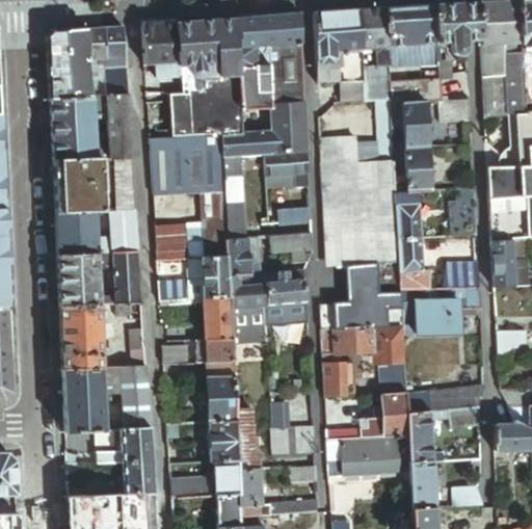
[(522,41),(519,0),(493,0),(479,1),(481,38),(481,43),(522,41)]
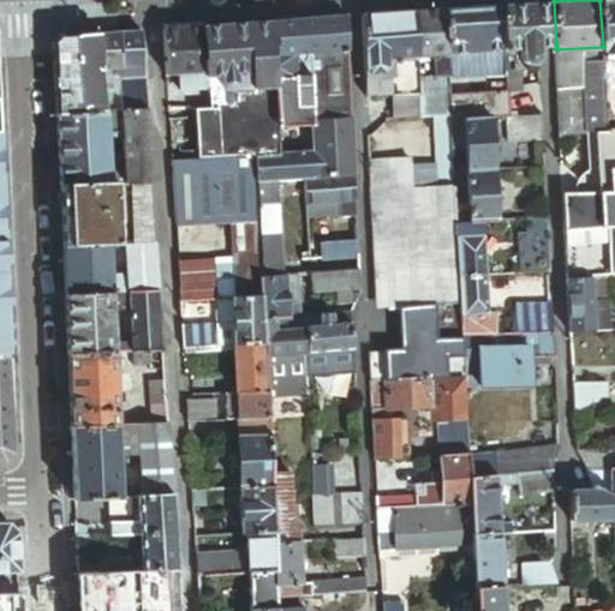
[(614,129),(614,0),(599,0),(603,47),(608,127),(608,130),(614,129)]
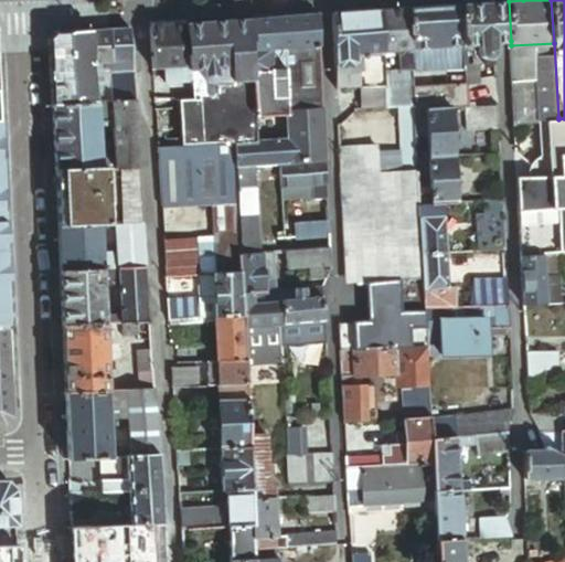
[(511,41),(509,1),(492,2),(494,42),(511,41)]
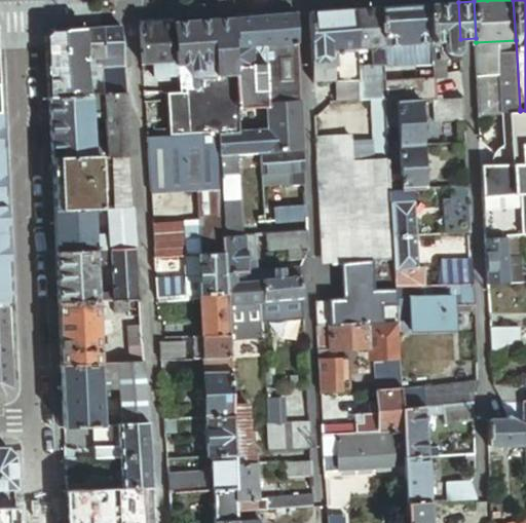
[(460,39),(458,2),(430,4),(433,41),(447,40),(447,43),(447,44),(447,45),(447,46),(448,46),(448,47),(448,48),(449,49),(449,50),(450,51),(451,52),(452,52),(453,53),(454,53),(455,53),(456,53),(457,53),(458,52),(459,51),(460,51),(460,50),(460,39)]
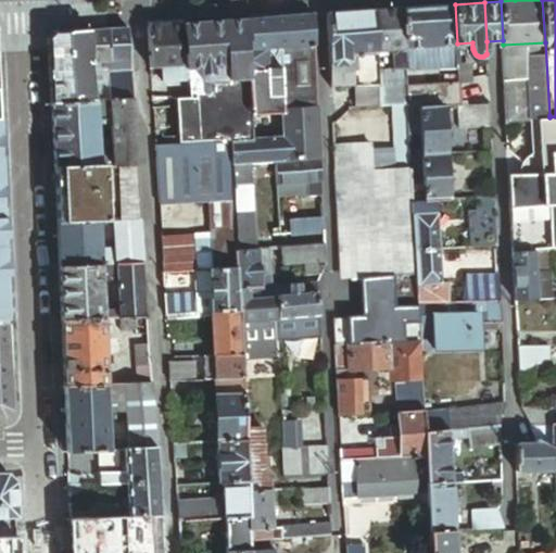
[(457,44),(455,4),(404,8),(406,47),(441,45),(457,44)]
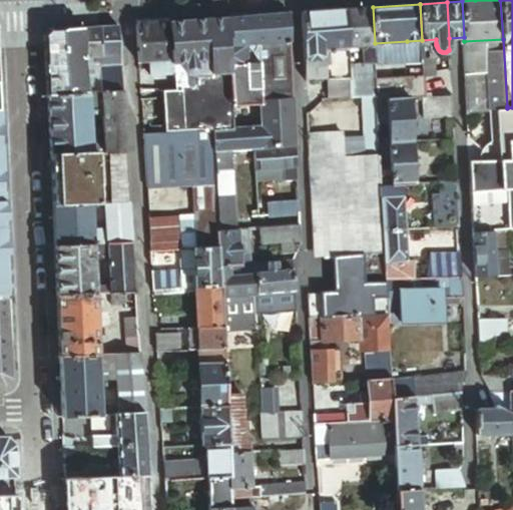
[(375,43),(373,7),(348,9),(350,47),(363,46),(364,61),(376,61),(375,43)]
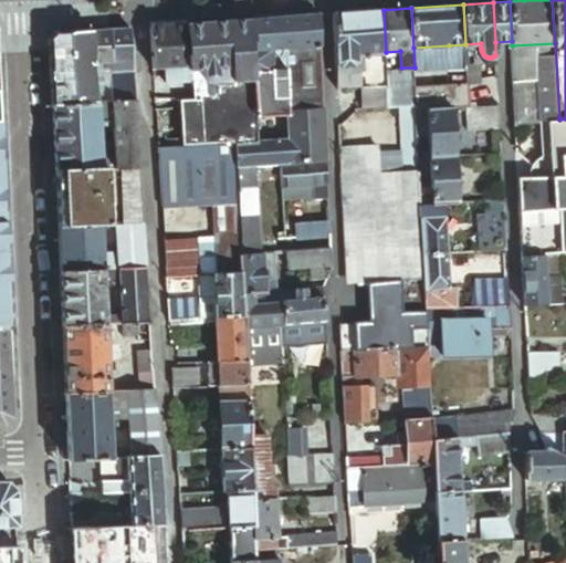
[(378,52),(376,10),(334,13),(337,69),(355,68),(359,62),(358,53),(378,52)]
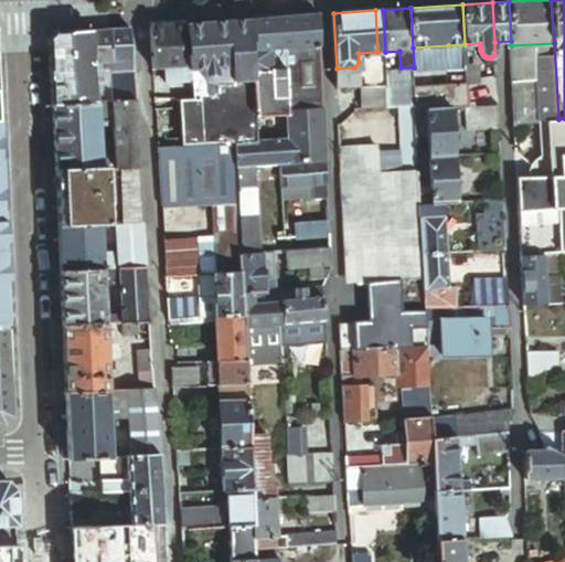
[(385,52),(383,10),(375,10),(377,52),(385,52)]
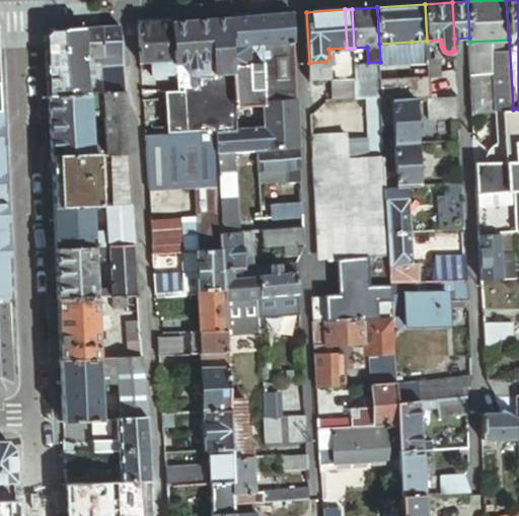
[(294,56),(291,13),(253,16),(255,42),(260,49),(260,58),(294,56)]
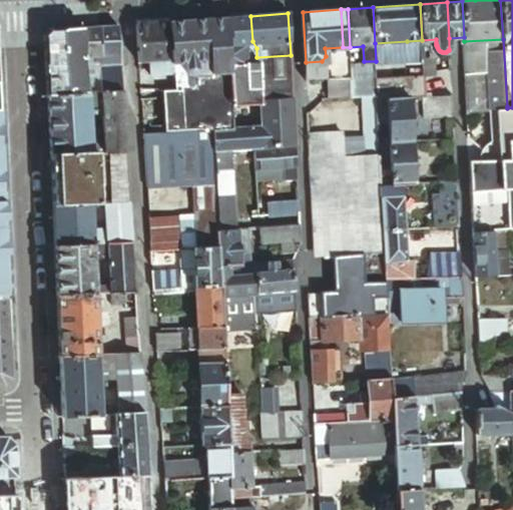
[(252,41),(250,16),(225,17),(228,60),(257,57),(257,48),(252,41)]
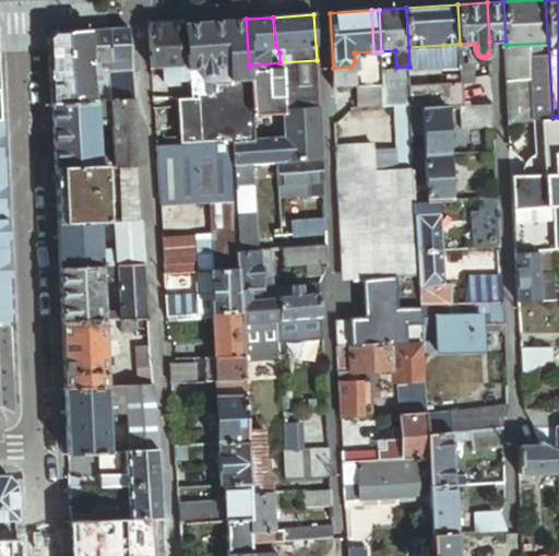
[(249,66),(246,19),(225,21),(227,64),(228,78),(249,77),(249,66)]
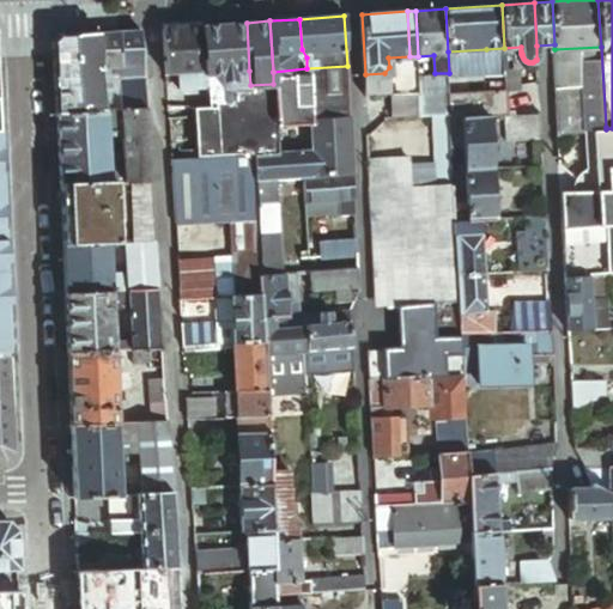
[(247,23),(200,25),(204,75),(219,74),(219,81),(219,83),(220,84),(220,85),(222,86),(222,87),(223,87),(224,89),(225,90),(228,90),(229,90),(230,89),(231,89),(232,89),(234,87),(235,86),(235,85),(235,84),(235,72),(249,71),(247,23)]
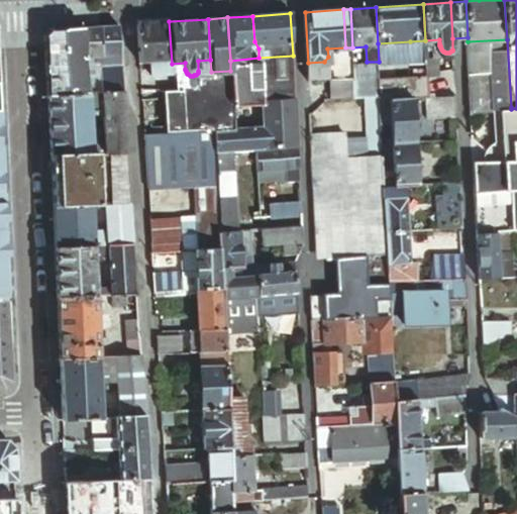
[(172,64),(169,21),(136,24),(139,62),(149,61),(150,74),(173,73),(172,64)]
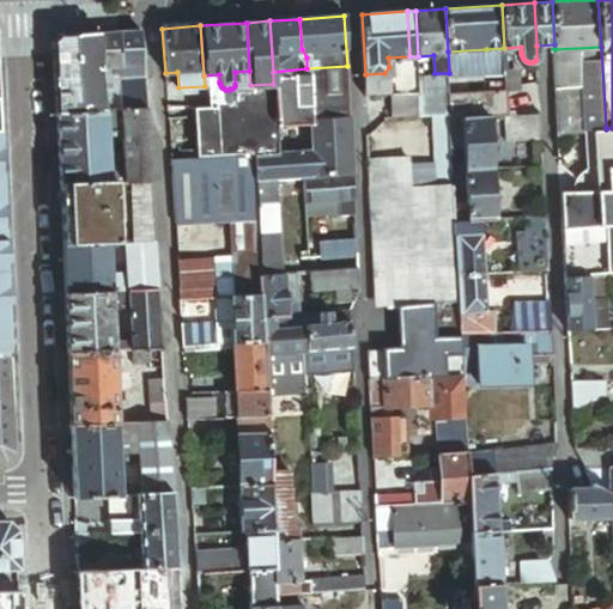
[(139,30),(120,31),(122,78),(119,78),(120,110),(145,109),(139,30)]
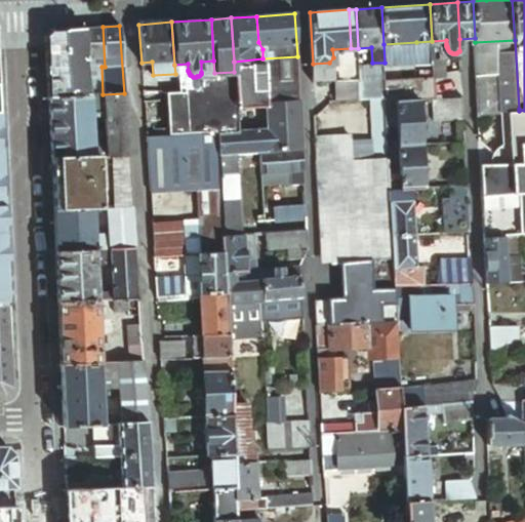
[(105,67),(103,27),(84,28),(86,68),(102,67),(105,67)]
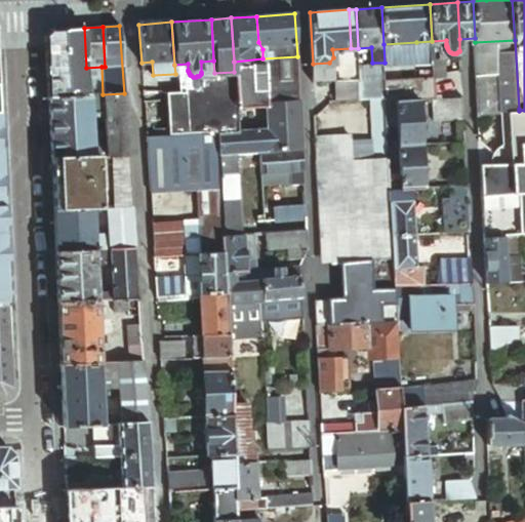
[(86,68),(84,28),(65,30),(67,69),(86,68)]
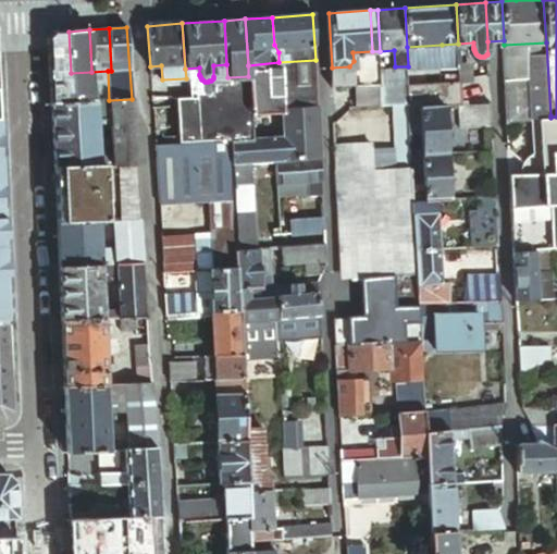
[(71,73),(69,32),(48,33),(49,53),(51,103),(72,102),(71,73)]
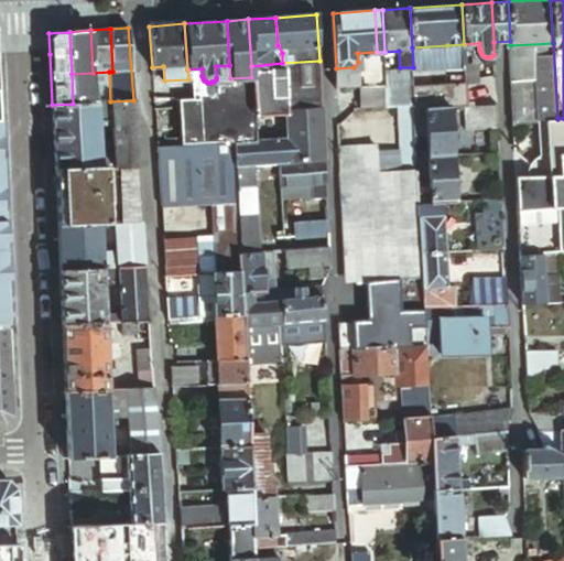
[(548,118),(557,117),(553,43),(510,45),(511,61),(521,61),(524,67),(524,79),(537,78),(539,118),(542,118),(548,118)]
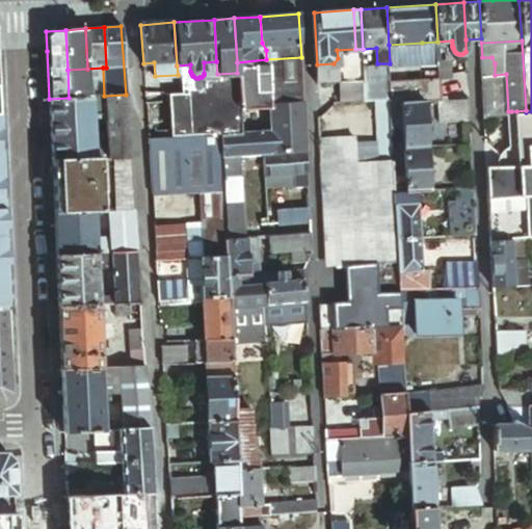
[(417,62),(439,61),(437,42),(422,43),(423,52),(417,53),(417,62)]
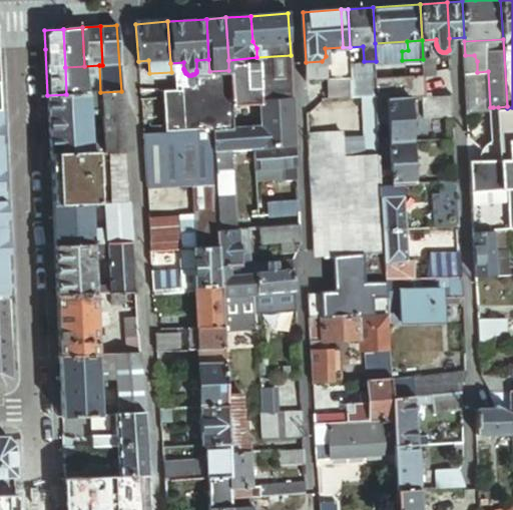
[(407,41),(375,43),(376,61),(377,74),(377,76),(392,76),(424,74),(423,59),(402,60),(402,51),(408,50),(407,41)]
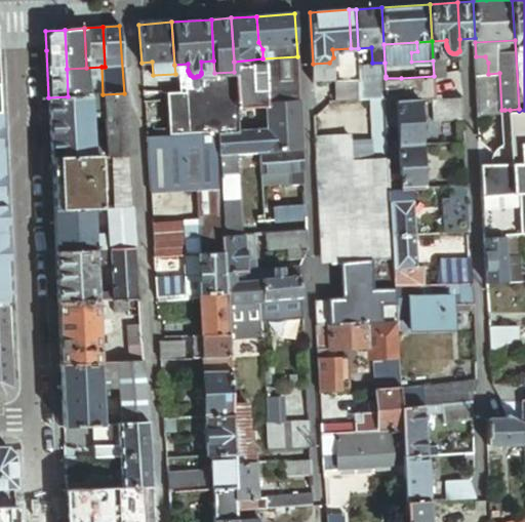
[(338,80),(359,80),(358,48),(351,48),(332,49),(333,57),(329,63),(313,64),(313,81),(338,80)]
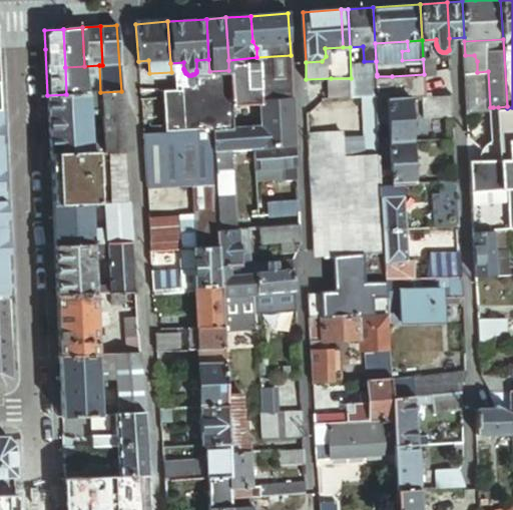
[(450,57),(449,49),(449,50),(448,50),(447,51),(446,52),(445,52),(444,52),(443,52),(442,52),(441,51),(441,57),(450,57)]
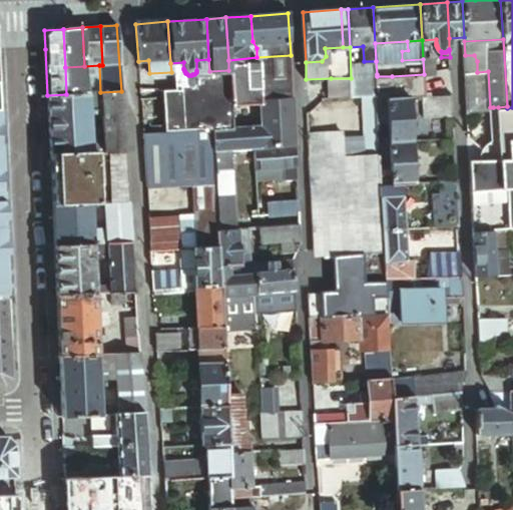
[(260,100),(293,98),(291,55),(257,57),(260,100)]
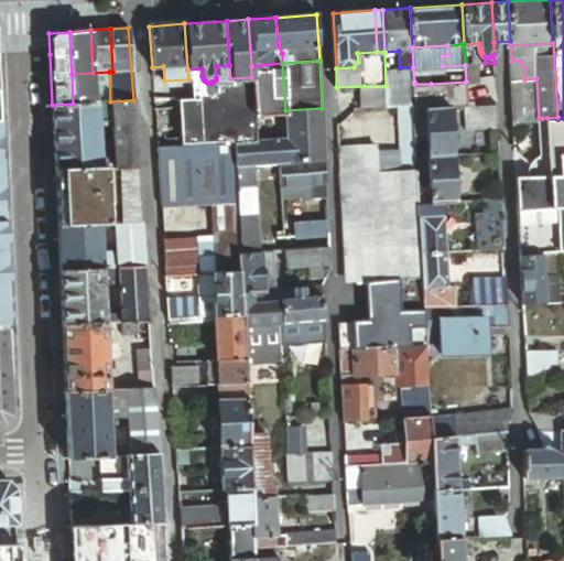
[(521,61),(511,61),(512,79),(524,79),(524,67),(521,61)]
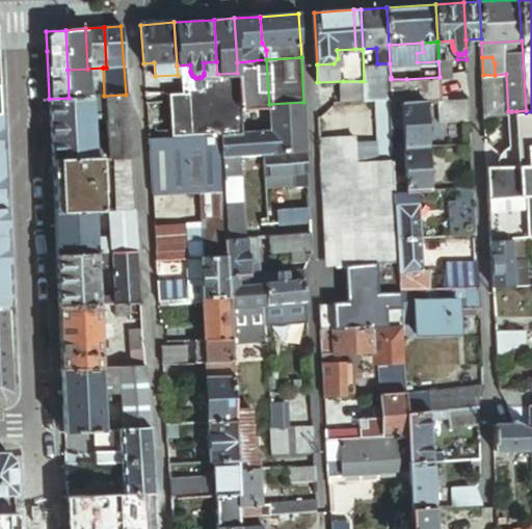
[(269,110),(269,104),(266,59),(237,62),(237,73),(239,100),(240,111),(248,110),(269,110)]
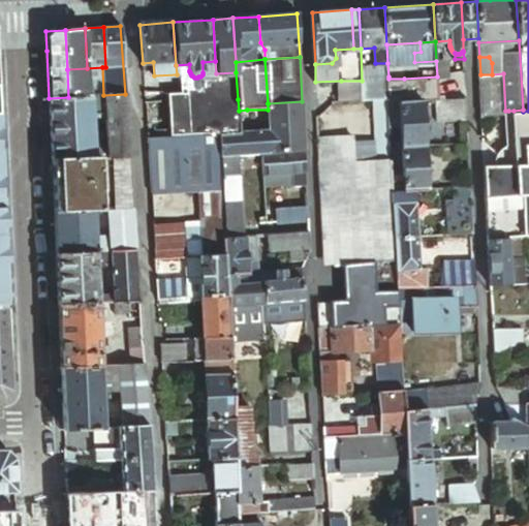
[(209,74),(216,73),(215,61),(203,62),(203,72),(204,74),(209,74)]
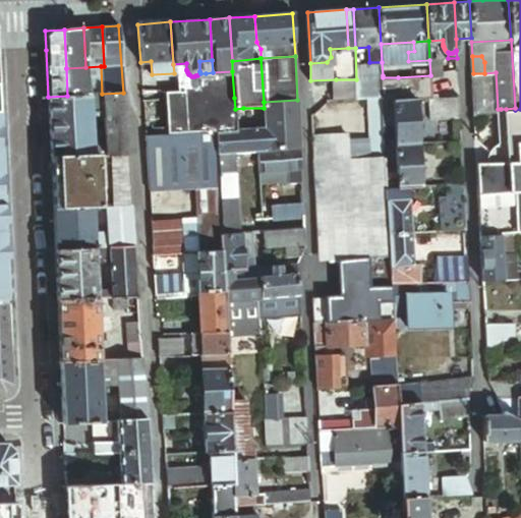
[(383,75),(382,62),(369,62),(370,71),(374,75),(383,75)]
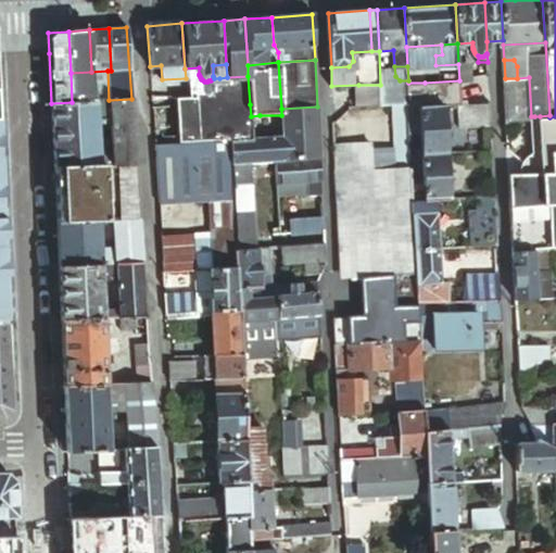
[(199,74),(199,67),(185,68),(186,78),(187,97),(175,97),(178,142),(206,141),(206,125),(229,124),(228,105),(250,104),(248,76),(227,77),(227,87),(220,88),(219,78),(214,78),(213,76),(213,77),(213,78),(212,79),(211,80),(210,80),(209,80),(207,82),(206,82),(204,82),(203,80),(202,79),(201,79),(201,78),(200,77),(200,76),(199,75),(199,74)]
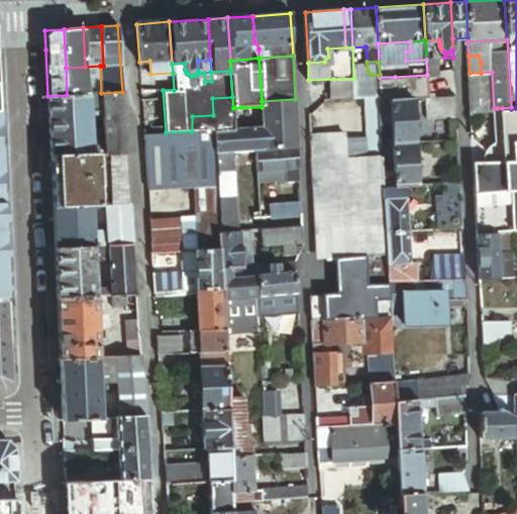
[(88,94),(100,93),(101,93),(100,66),(85,67),(87,94),(88,94)]
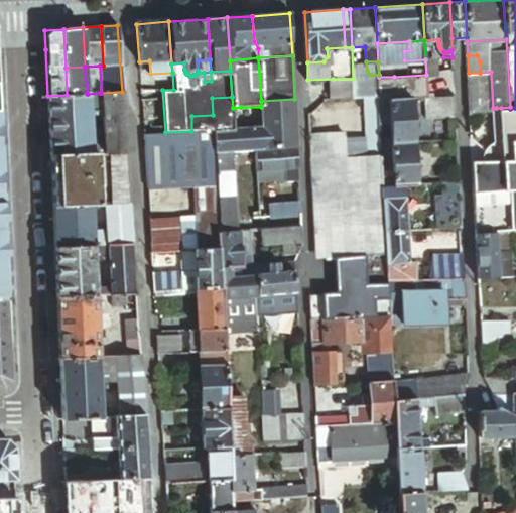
[(67,95),(87,94),(85,67),(66,68),(67,95)]
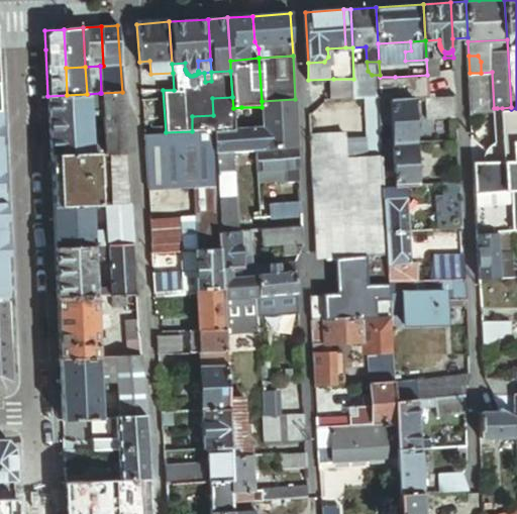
[(472,110),(494,108),(492,72),(481,73),(470,73),(472,110)]
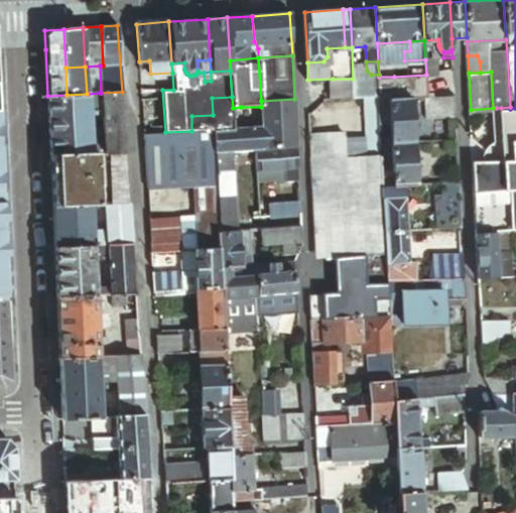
[(427,97),(426,75),(394,77),(395,89),(386,90),(387,99),(390,98),(412,97),(427,97)]
